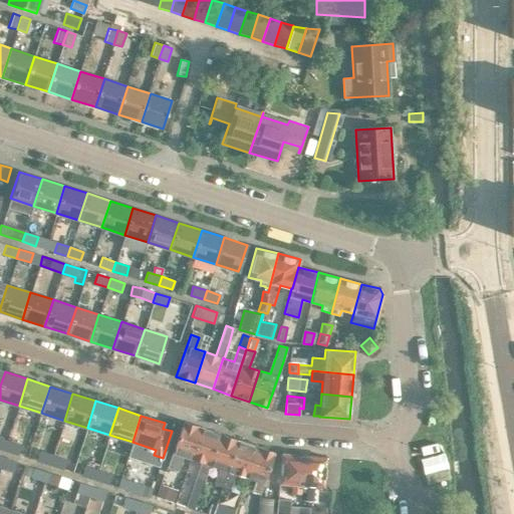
[(181,455),(191,458),(201,428),(183,421),(172,453),(173,453),(168,467),(176,470),(181,455)]
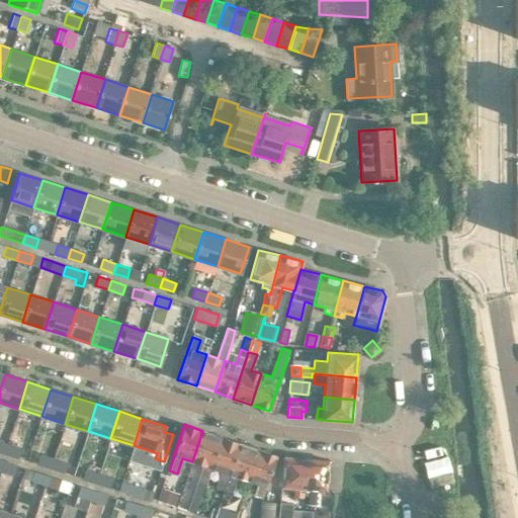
[(205,484),(210,468),(222,437),(202,431),(192,461),(202,465),(197,481),(205,484)]
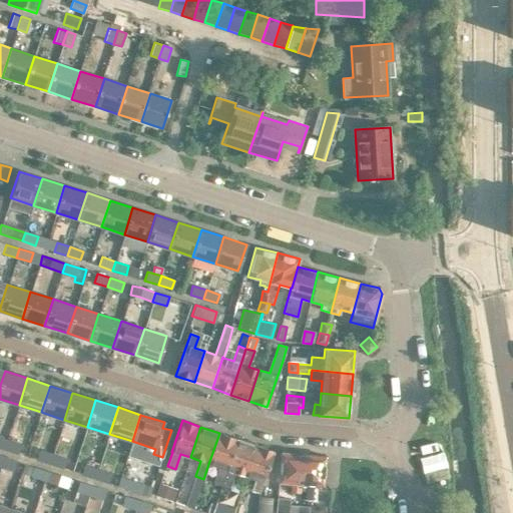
[(213,482),(221,485),(237,439),(219,433),(208,464),(218,467),(213,482)]
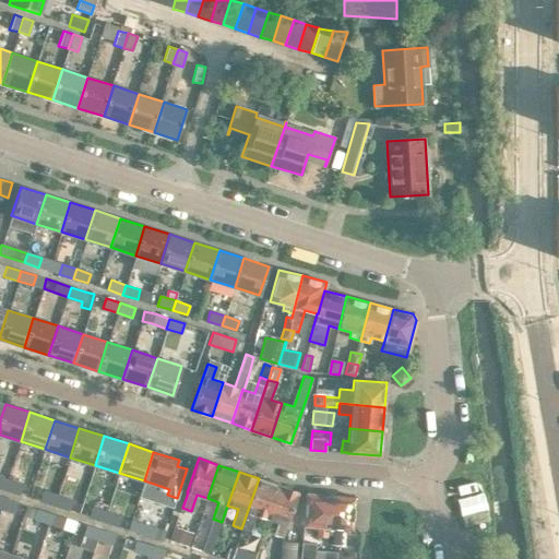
[(256,514),(265,518),(277,485),(259,478),(241,528),(250,531),(256,514)]
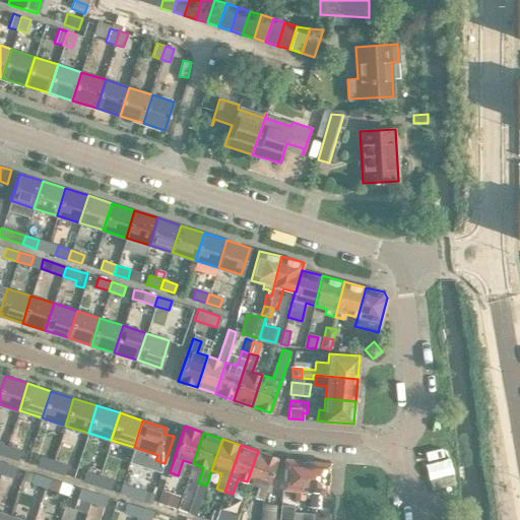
[(7,447),(4,455),(18,460),(20,451),(7,447)]
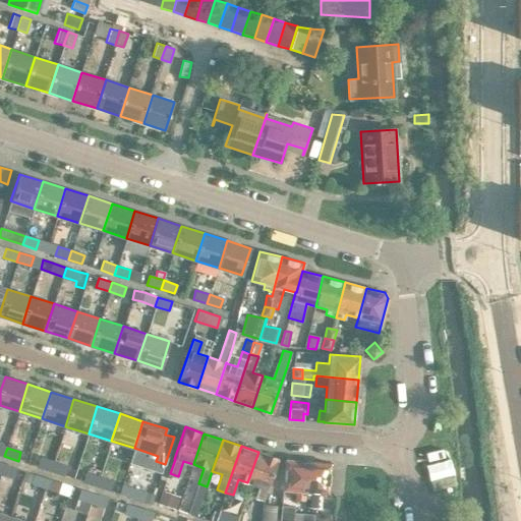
[(258,452),(247,482),(258,486),(255,498),(264,501),(278,458),(258,452)]
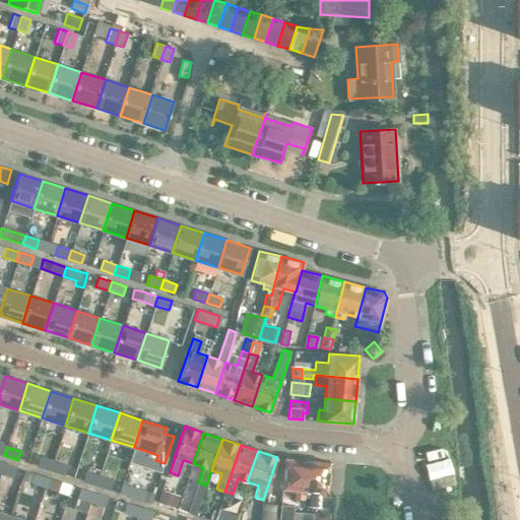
[(37,466),(51,470),(54,461),(40,457),(37,466)]
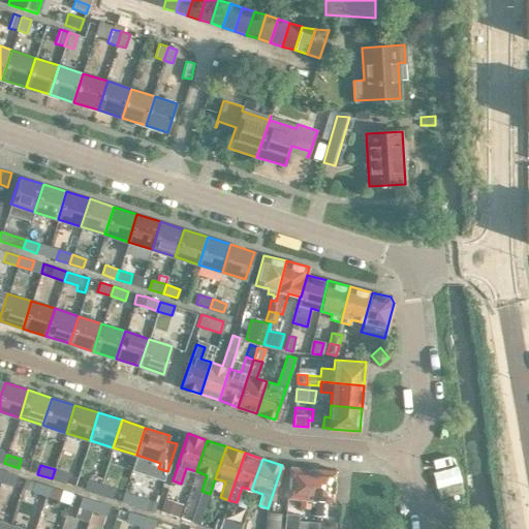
[(310,505),(310,500),(313,468),(289,466),(287,497),(300,499),(300,504),(310,505)]
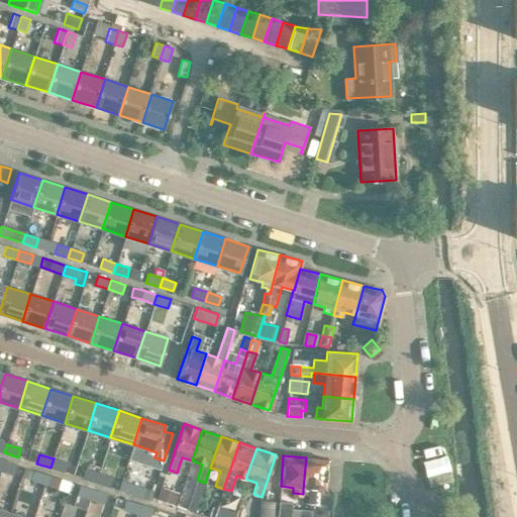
[(306,457),(303,489),(307,489),(306,503),(315,504),(316,489),(326,490),(328,459),(306,457)]
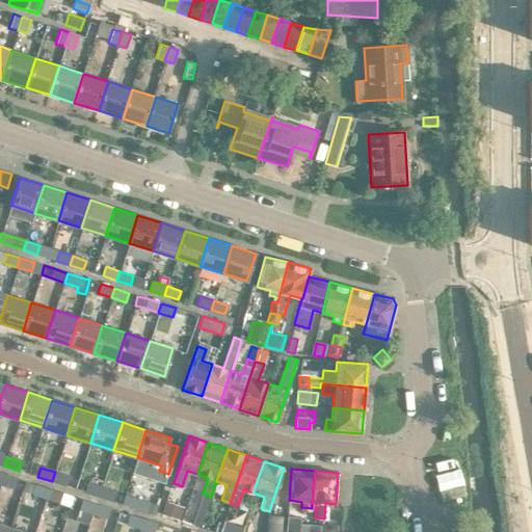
[(55,472),(52,481),(65,485),(69,476),(55,472)]
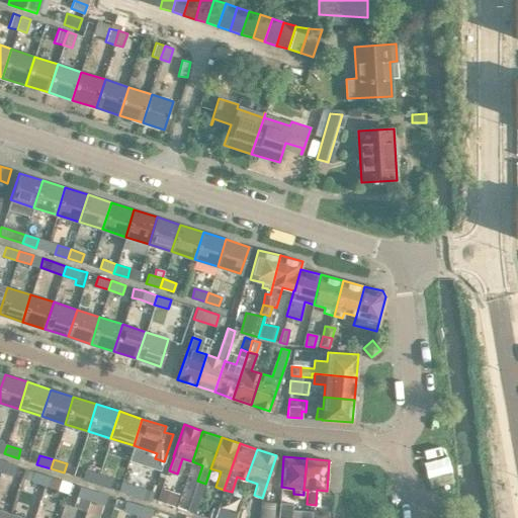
[(2,461),(0,466),(0,469),(12,475),(15,465),(2,461)]
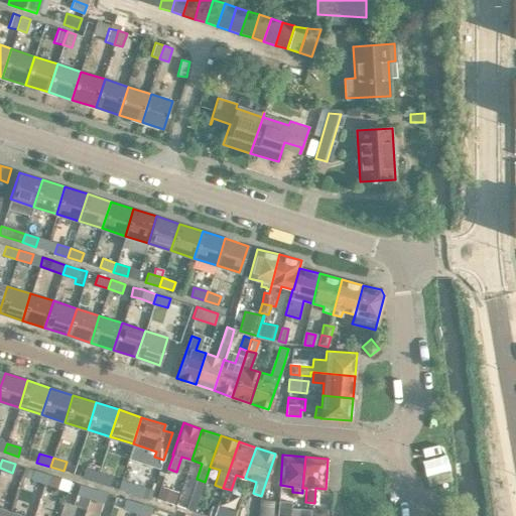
[(82,477),(96,482),(99,473),(101,465),(90,461),(87,469),(85,468),(82,477)]
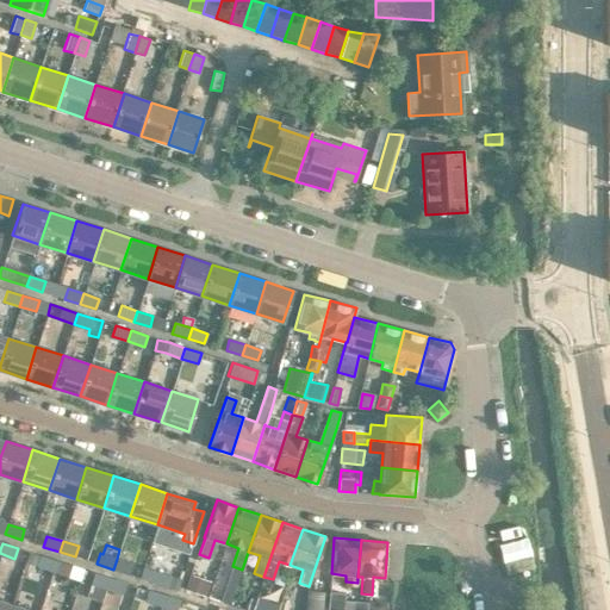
[(37,566),(53,572),(56,561),(41,555),(37,566)]
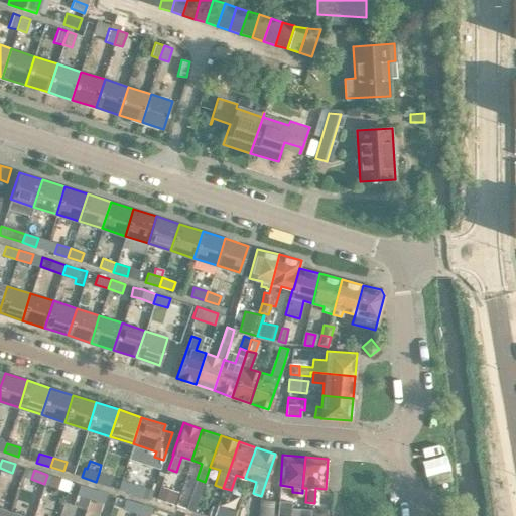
[(99,473),(96,482),(109,486),(112,477),(99,473)]
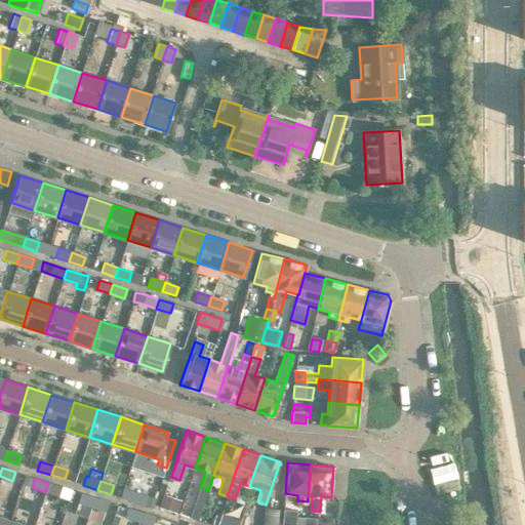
[(48,483),(45,492),(58,496),(62,487),(48,483)]
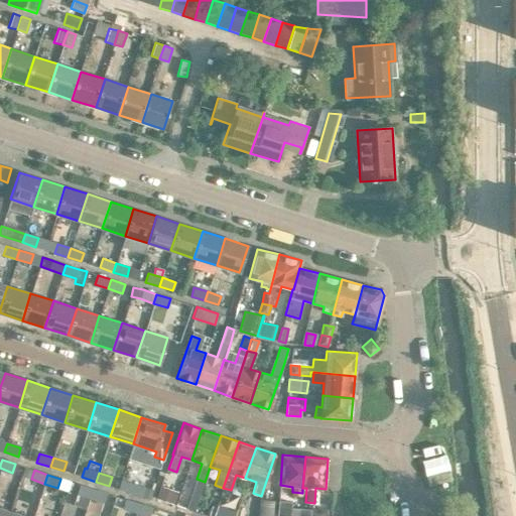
[(192,492),(201,494),(204,483),(197,480),(192,492)]
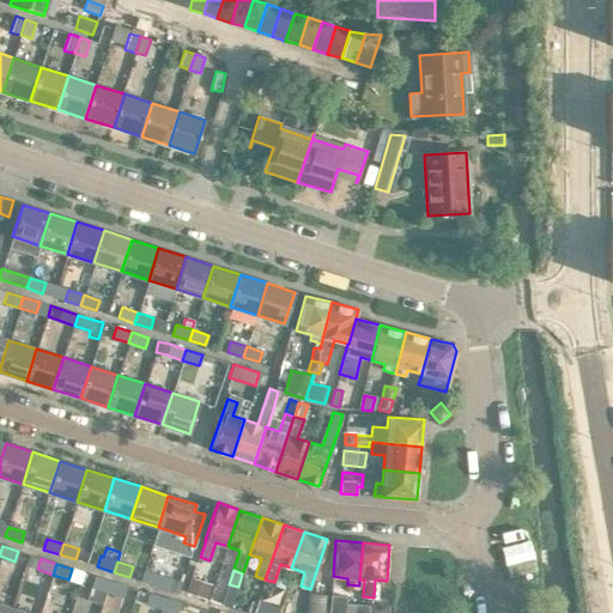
[(152,584),(168,589),(171,578),(156,574),(152,584)]
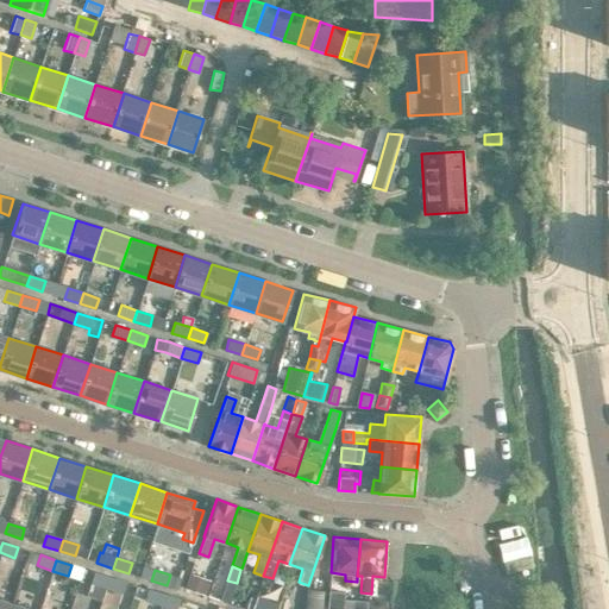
[(90,583),(106,588),(110,577),(94,572),(90,583)]
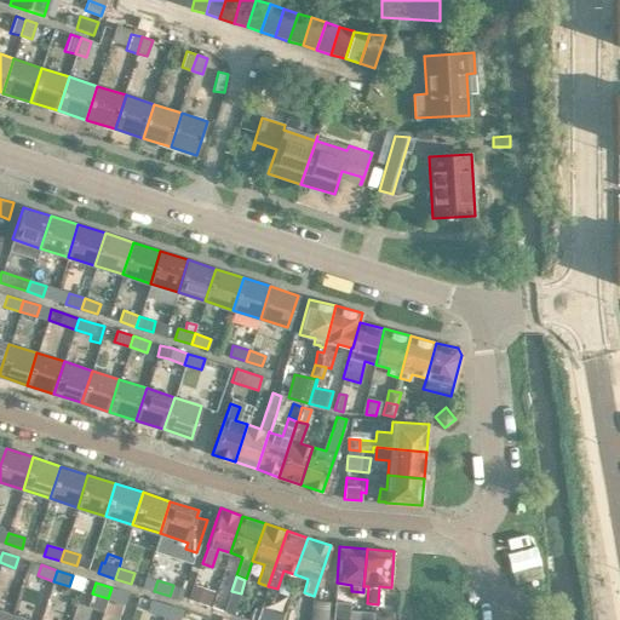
[(193,583),(187,598),(208,606),(214,591),(195,584),(193,583)]
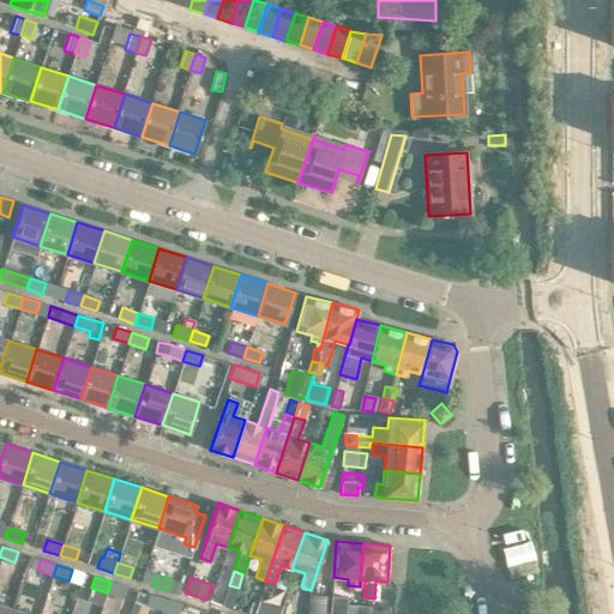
[(133,613),(137,600),(139,591),(137,590),(126,588),(110,582),(107,593),(124,597),(120,608),(133,613)]
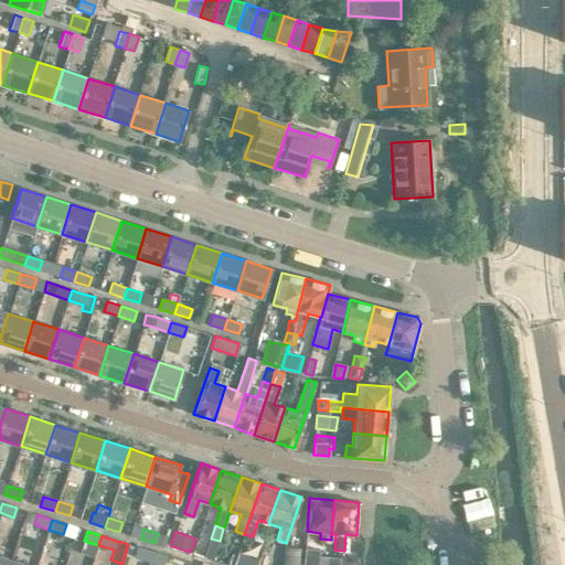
[(134,556),(149,561),(152,551),(128,544),(126,552),(135,555),(134,556)]
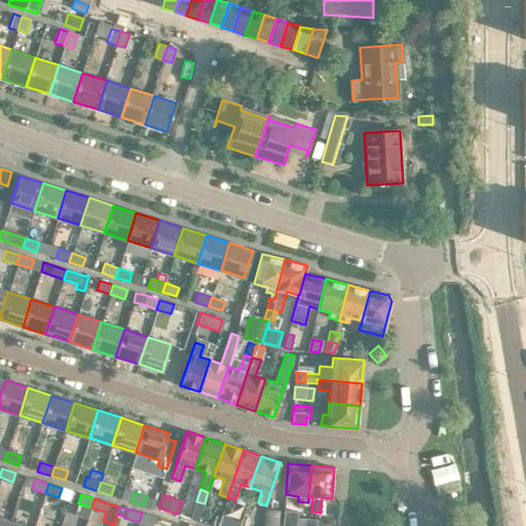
[(265,509),(264,525),(276,525),(278,510),(265,509)]
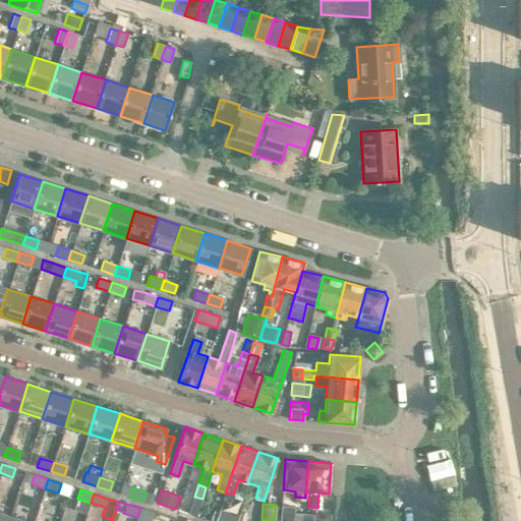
[(140,508),(137,517),(149,520),(151,520),(154,513),(140,508)]
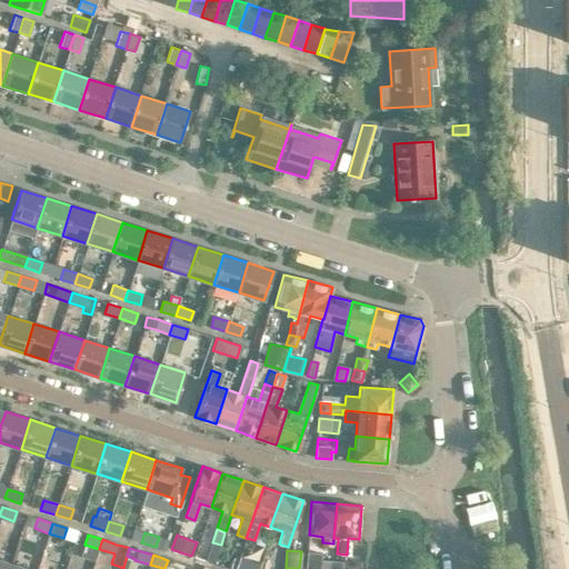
[(235,568),(256,568),(258,563),(239,557),(235,568)]
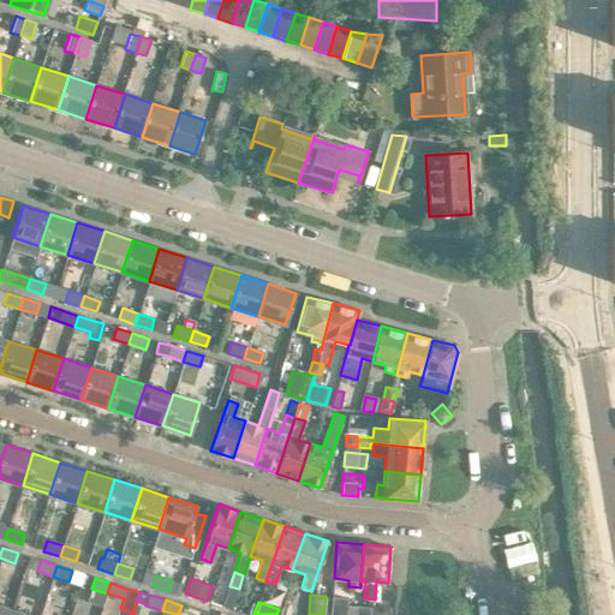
[(330,614),(332,614),(345,614),(346,603),(330,602),(330,614)]
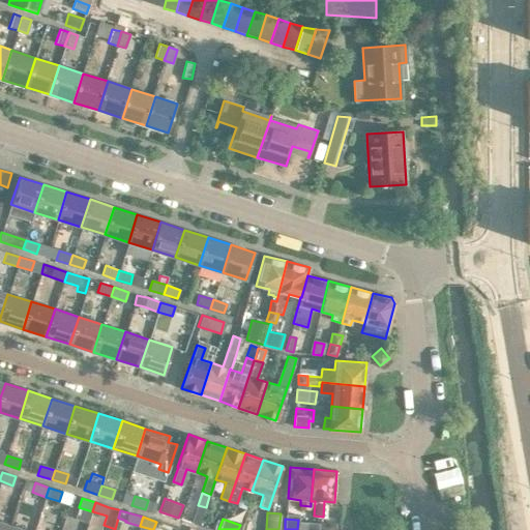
[(308,522),(307,529),(318,529),(319,522),(308,521),(308,522)]
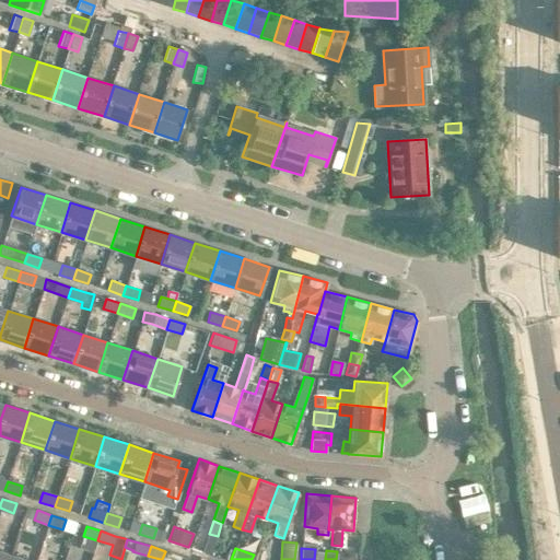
[(336,559),(357,559),(358,552),(338,550),(337,551),(336,559)]
